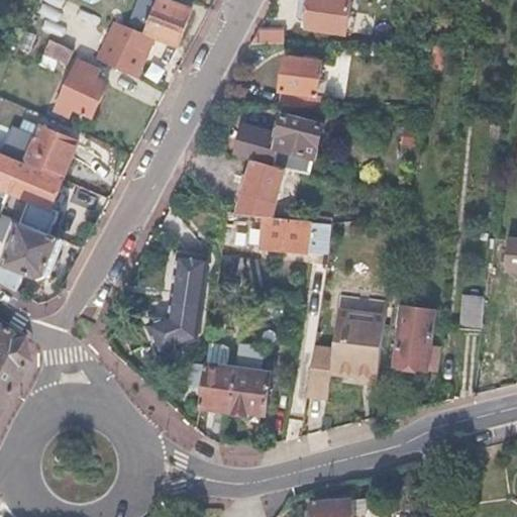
[(157,0),(143,32),(115,20),(100,60),(135,77),(152,36),(176,45),(190,11),(163,0),(157,0)]
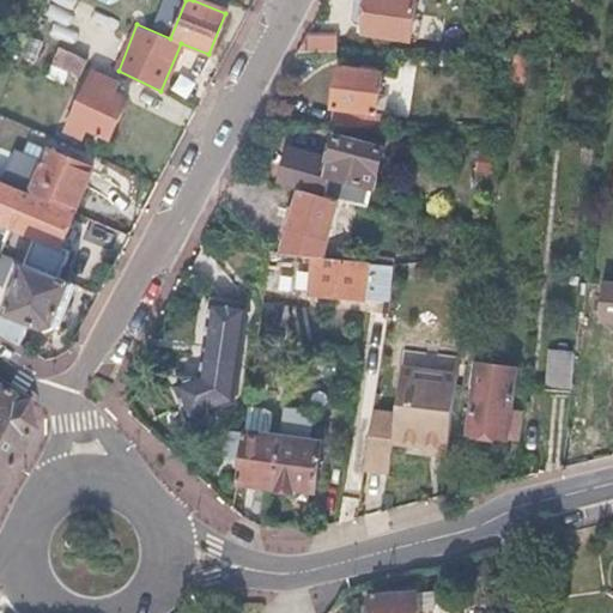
[(354,0),(353,22),(358,28),(368,29),(366,34),(413,40),(418,0),(354,0)]
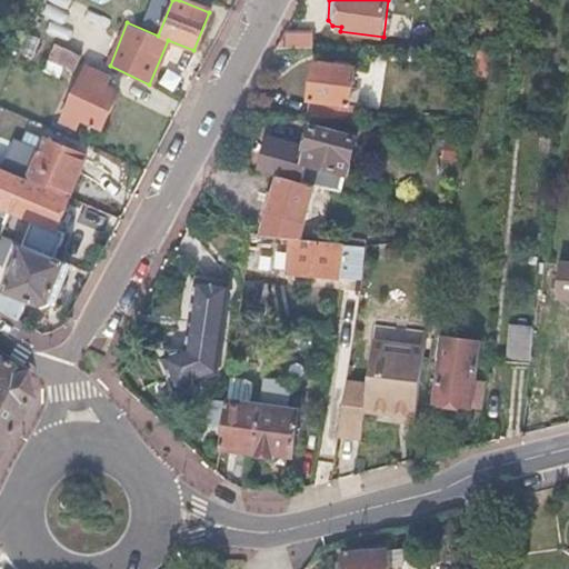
[(315,33),(288,33),(279,50),(315,50),(315,33)]
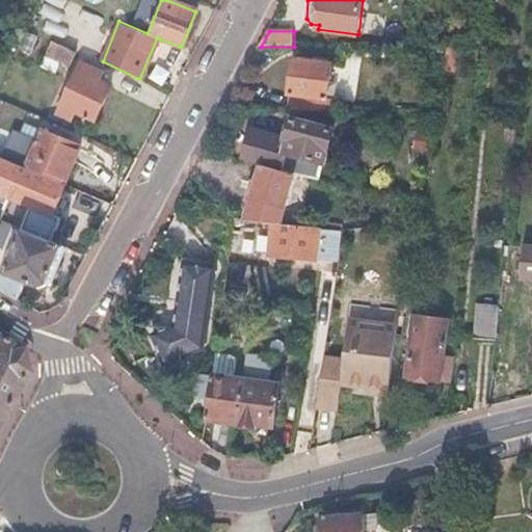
[(76,51),(52,40),(45,54),(70,65),(76,51)]
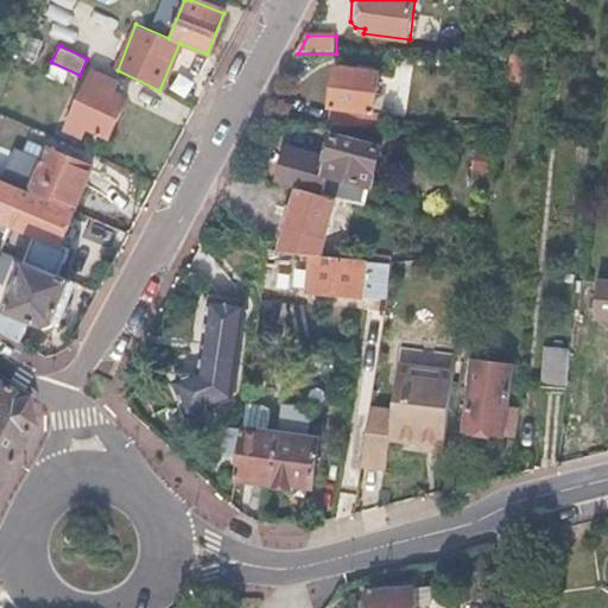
[(381,75),(340,69),(331,126),(388,128),(391,116),(377,114),(381,75)]
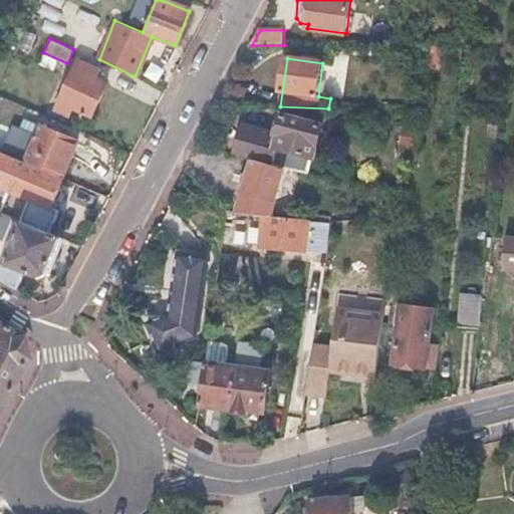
[(97,71),(77,62),(54,110),(69,117),(72,111),(89,118),(104,85),(93,80),(97,71)]
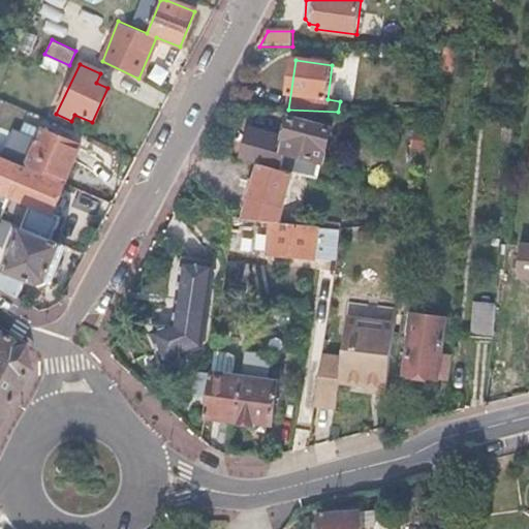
[(285,153),(282,152),(276,168),(294,174),(310,178),(315,161),(323,164),(332,131),(292,120),(286,139),(289,141),(285,153)]
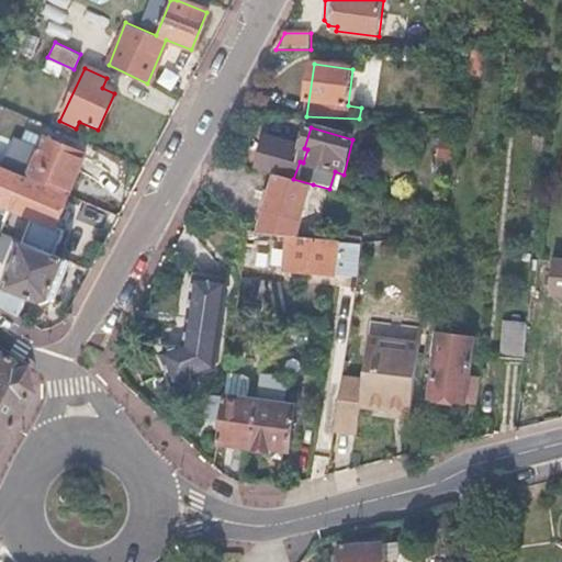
[(85,156),(43,137),(25,178),(67,197),(85,156)]
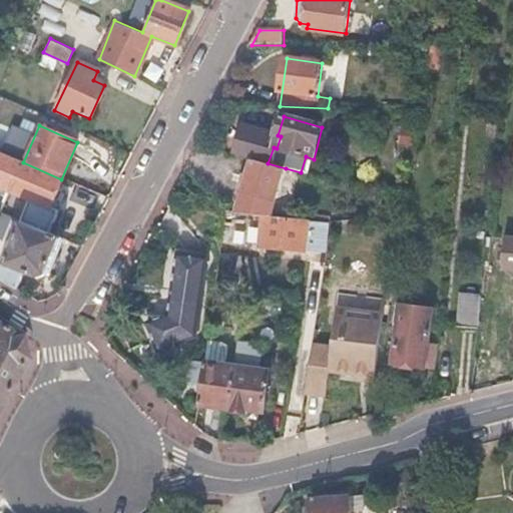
[(0,214),(1,215),(2,212),(11,192),(23,162),(0,152),(0,214)]
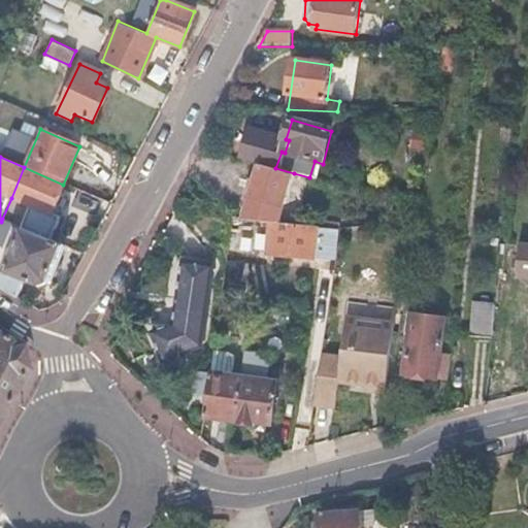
[(275,168),(261,164),(245,221),(271,224),(281,191),(288,194),(294,173),(275,168)]
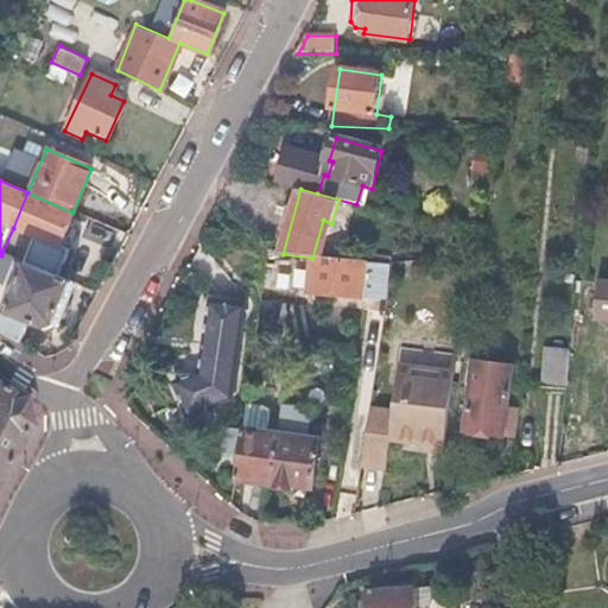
[(73,213),(27,192),(13,228),(38,239),(27,264),(57,276),(69,249),(59,245),(73,213)]
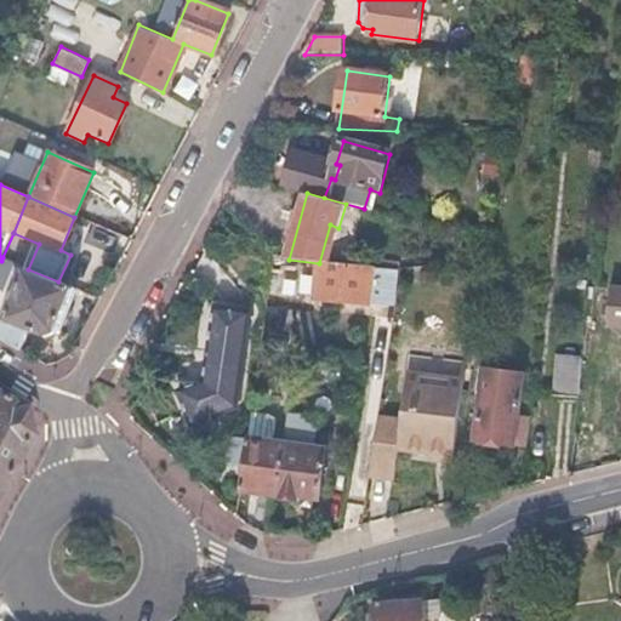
[(403,271),(322,263),(318,300),(397,307),(403,271)]
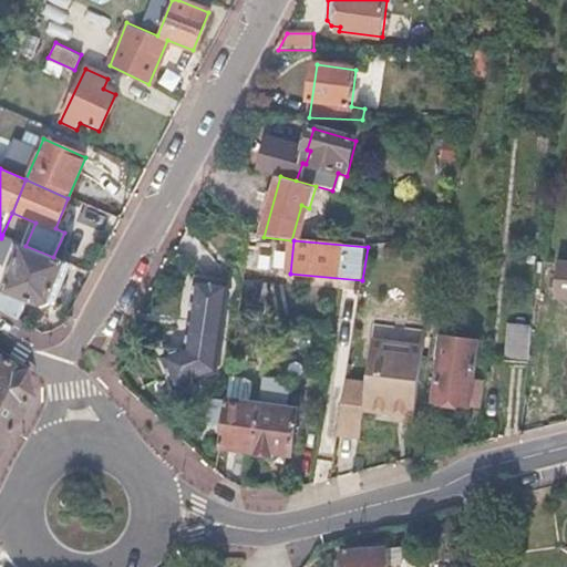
[(53,257),(26,246),(0,303),(0,309),(8,315),(17,320),(24,300),(38,306),(49,310),(68,264),(53,257)]
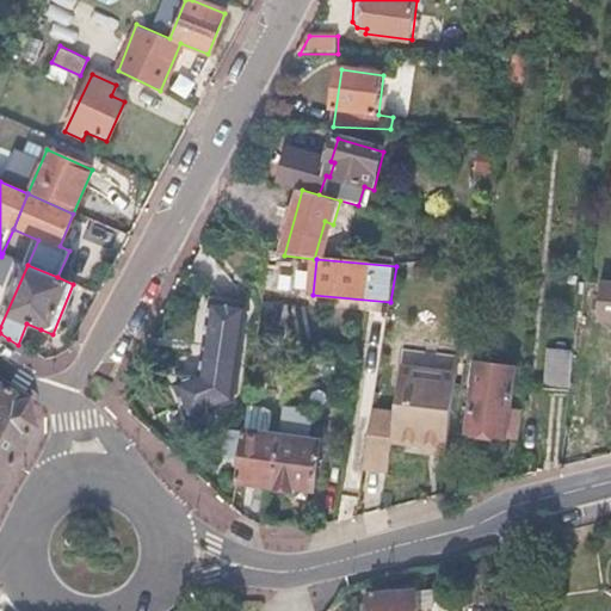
[(610,287),(602,287),(599,325),(610,325),(610,287)]
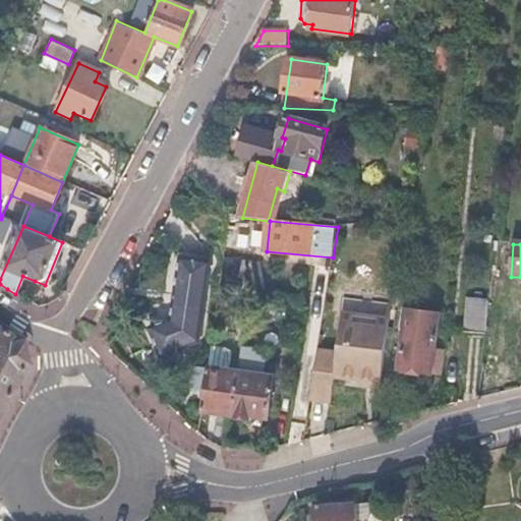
[(210,262),(180,257),(170,317),(148,326),(158,354),(197,341),(210,262)]
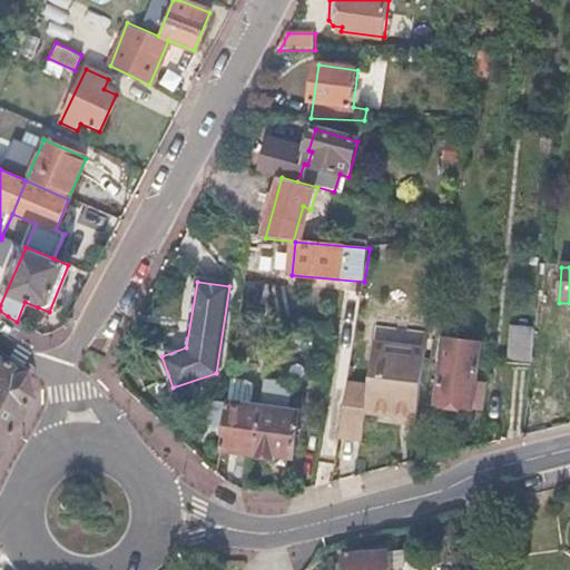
[(536,330),(512,327),(508,364),(531,366),(534,333),(536,330)]
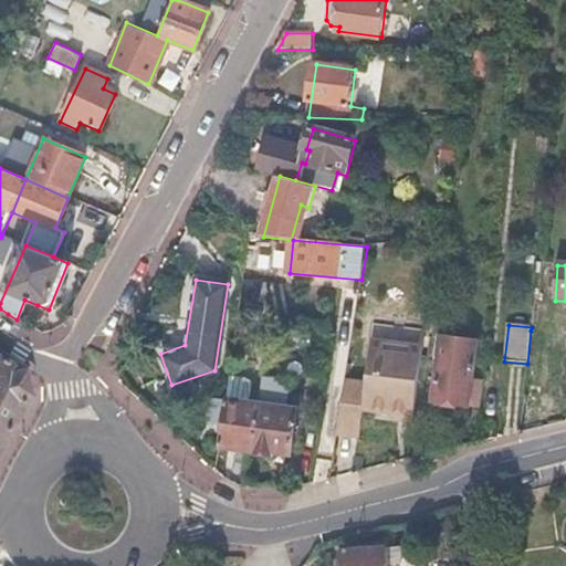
[(436,359),(438,360),(432,400),(436,400),(435,406),(451,407),(452,402),(471,405),(479,337),(439,333),(436,359)]
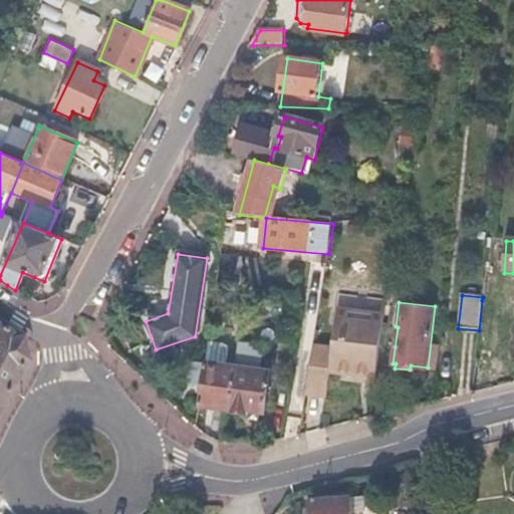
[(338,348),(313,345),(305,395),(331,398),(334,373),(363,377),(374,378),(382,319),(342,314),(338,348)]
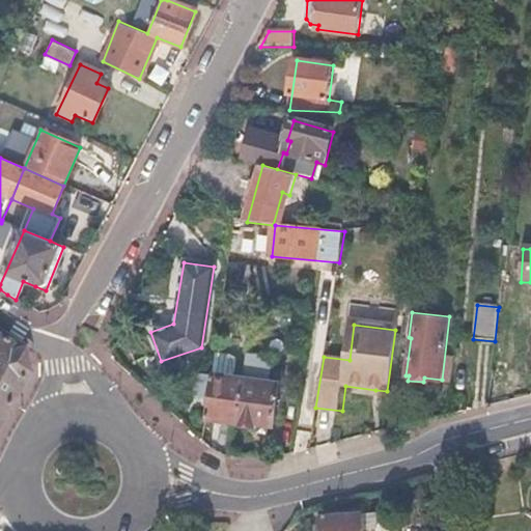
[(0,417),(20,381),(24,373),(19,351),(9,344),(0,338),(0,417)]
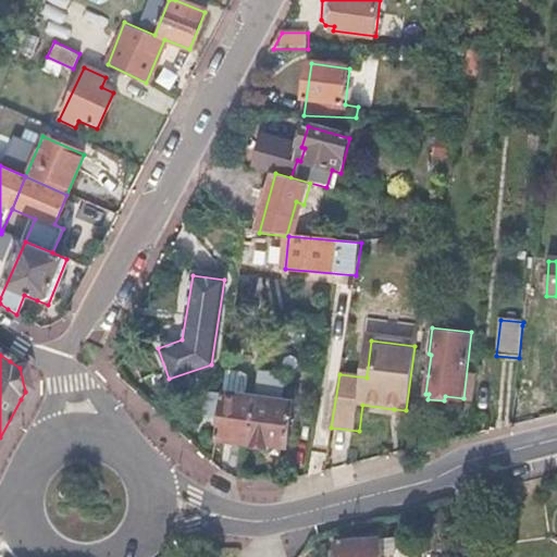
[(286,445),(287,392),(214,390),(212,443),(286,445)]
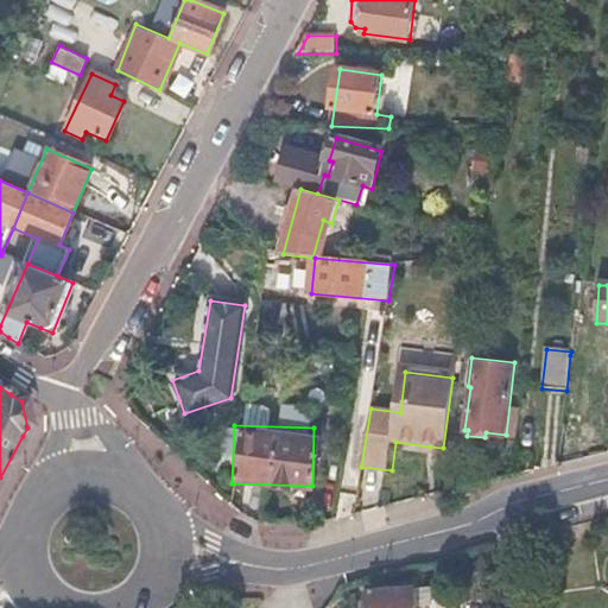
[(429,456),(442,457),(443,448),(430,447),(429,456)]
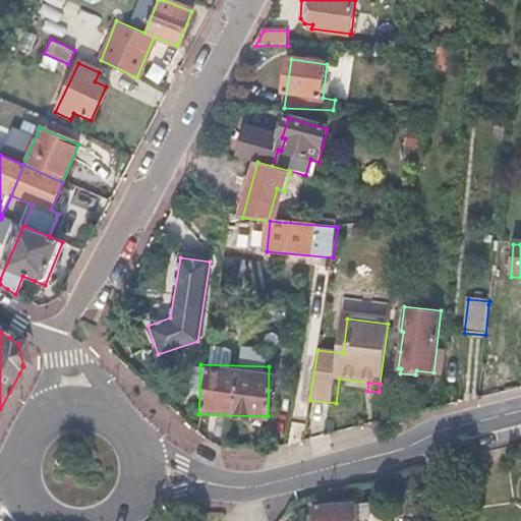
[(354,520),(353,506),(315,509),(316,520),(354,520)]
